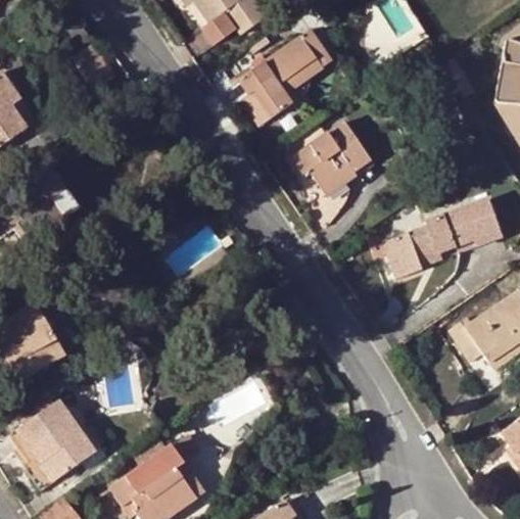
[(197,0),(211,21),(243,0),(197,0)]
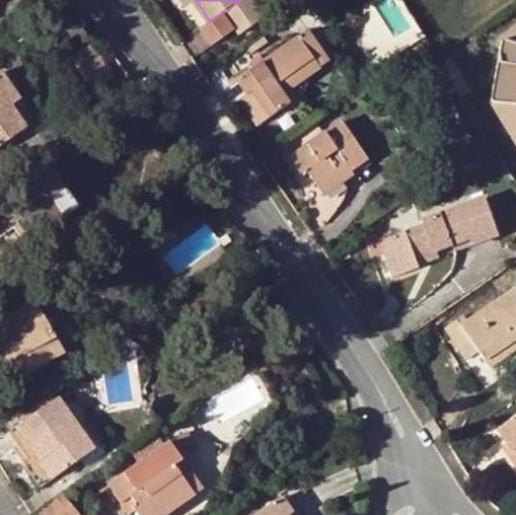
[(59,20),(70,47),(95,37),(85,10),(59,20)]
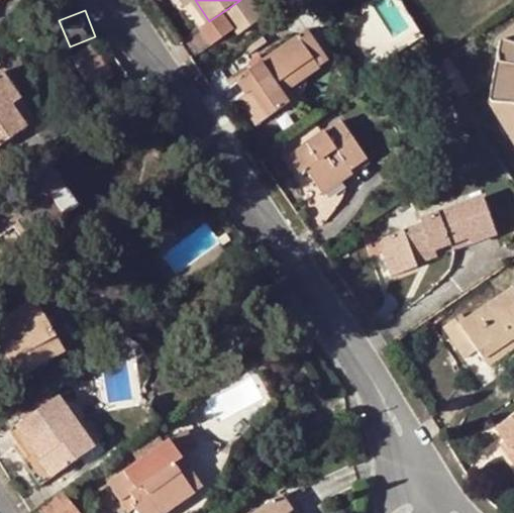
[(236,28),(225,11),(209,21),(201,27),(213,45),(236,28)]
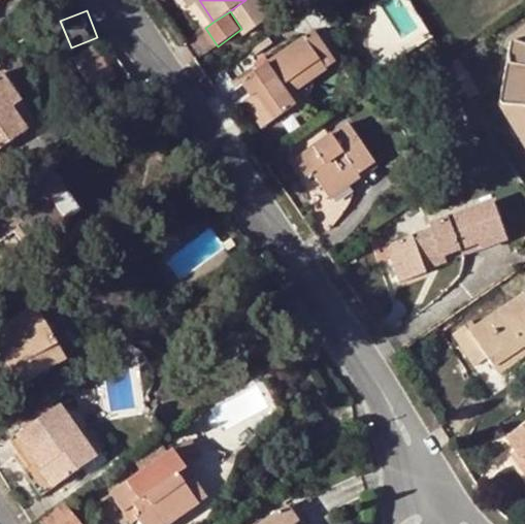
[(316,30),(305,37),(327,70),(338,63),(316,30)]
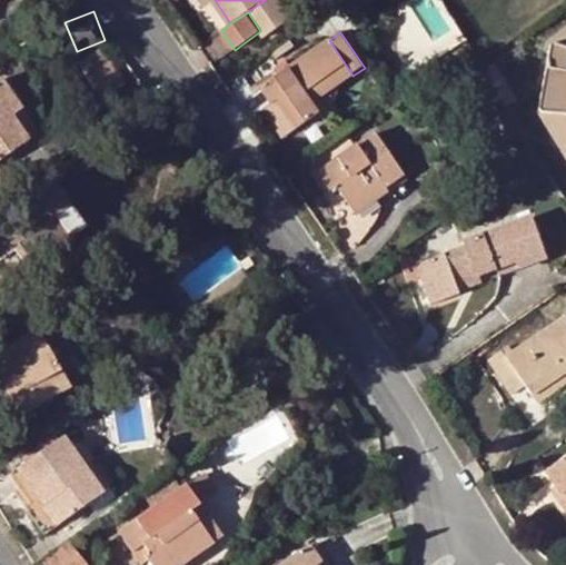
[(565,32),(552,42),(539,108),(565,150),(565,32)]
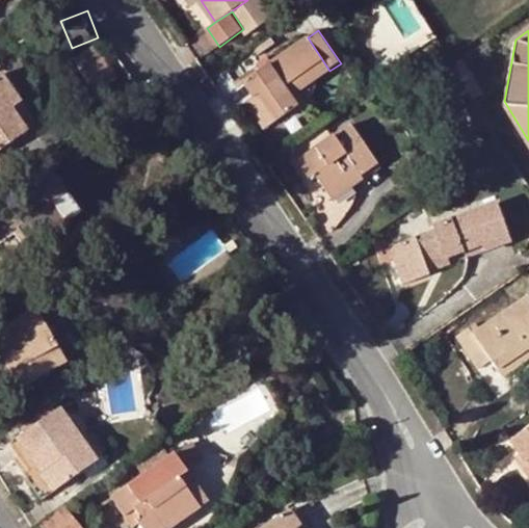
[(97,86),(122,74),(102,37),(78,50),(97,86)]
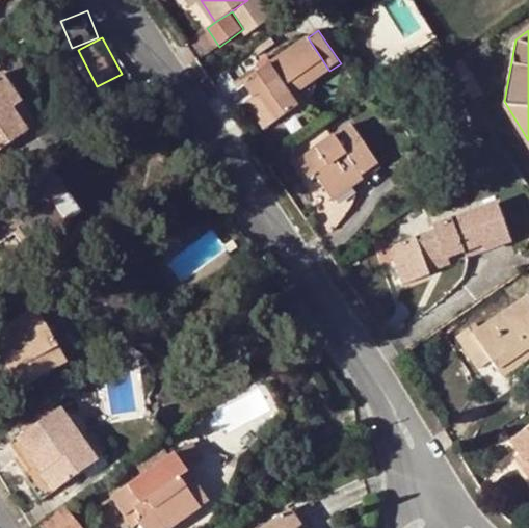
[(276,119),(298,104),(292,96),(300,90),(329,71),(308,37),(236,85),(246,100),(259,91),(276,119)]
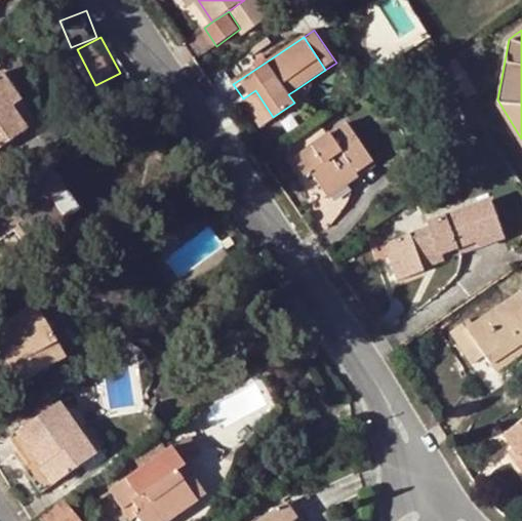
[(455,56),(446,63),(468,97),(477,90),(455,56)]
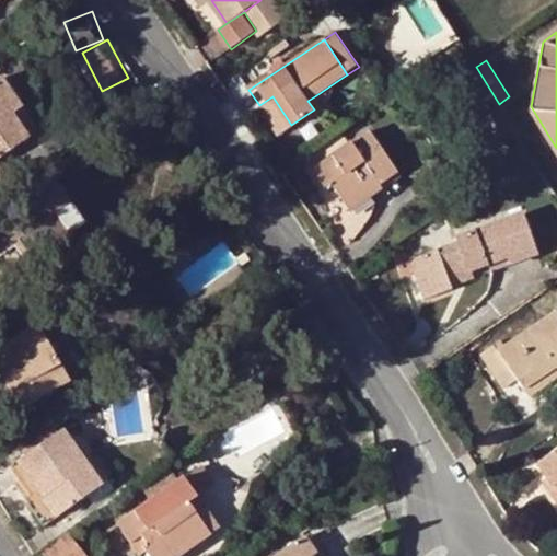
[(3,76),(0,77),(0,155),(32,135),(15,111),(24,104),(3,76)]
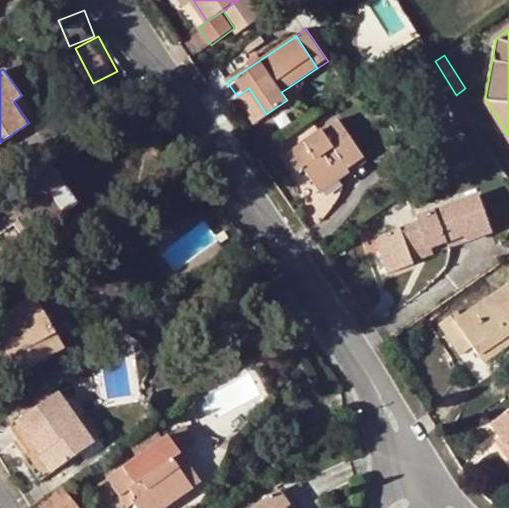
[(281,92),(287,100),(295,96),(289,87),(281,92)]
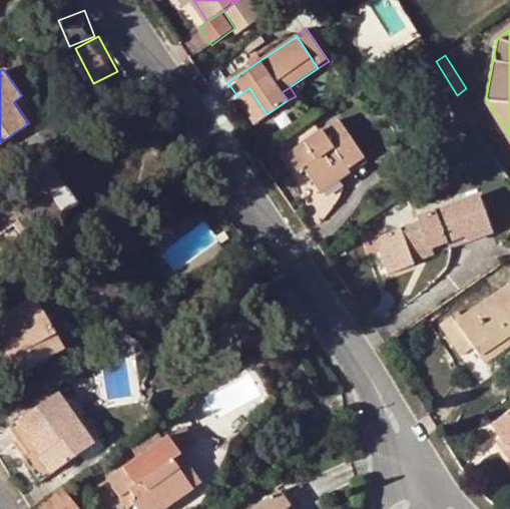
[(14,101),(29,123),(36,118),(22,95),(14,101)]
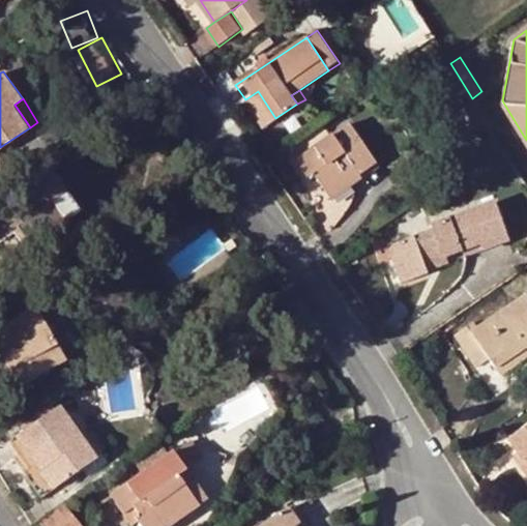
[(316,173),(327,190),(348,176),(345,171),(354,165),(362,177),(379,166),(350,122),(297,157),(309,177),(316,173)]
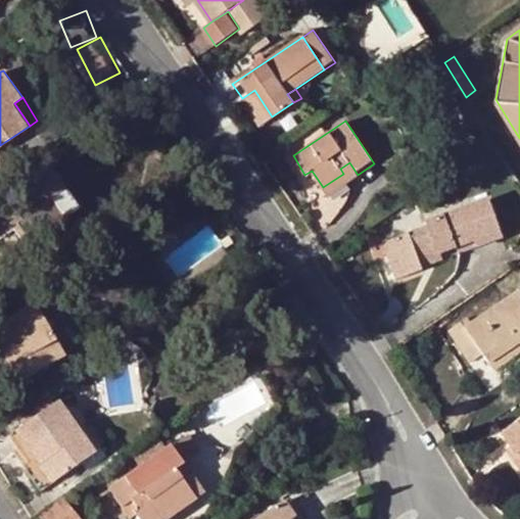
[(0,233),(18,221),(24,218),(29,225),(25,228),(33,242),(39,238),(69,217),(68,216),(82,206),(52,162),(7,193),(10,199),(0,205),(0,233)]
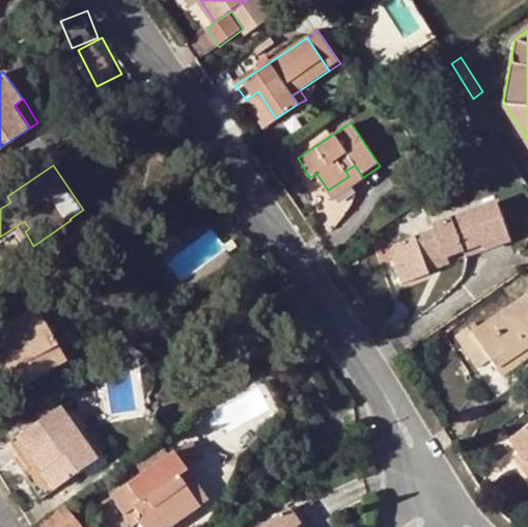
[(349,176),(328,190),(332,197),(363,177),(355,165),(345,171),(349,176)]
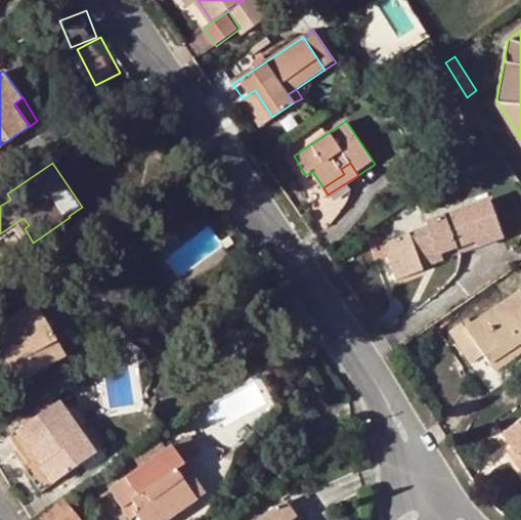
[(397,277),(424,267),(420,256),(437,250),(439,254),(443,253),(477,241),(479,246),(505,236),(488,196),(425,219),(428,224),(384,242),(397,277)]
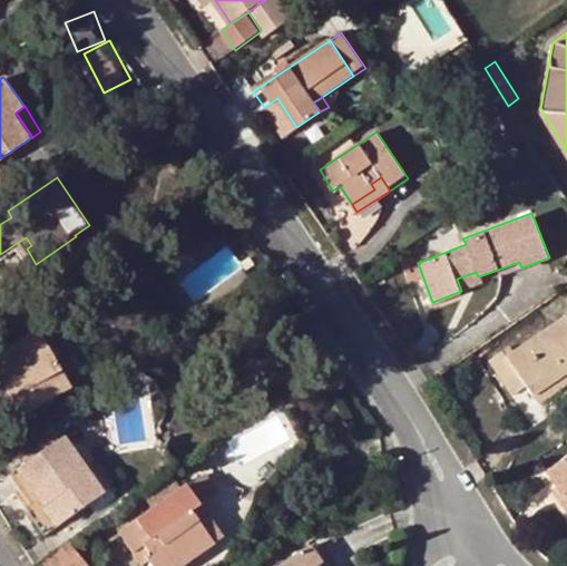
[(26,237),(20,241),(27,249),(31,245),(26,237)]
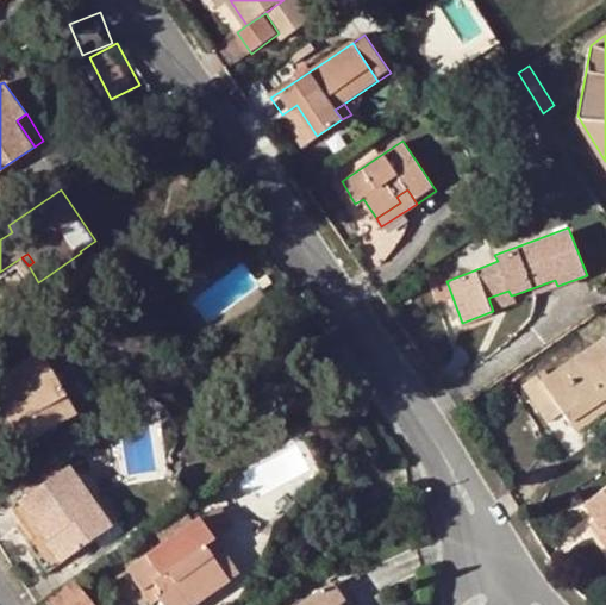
[(45,278),(38,282),(32,286),(44,303),(56,294),(45,278)]
